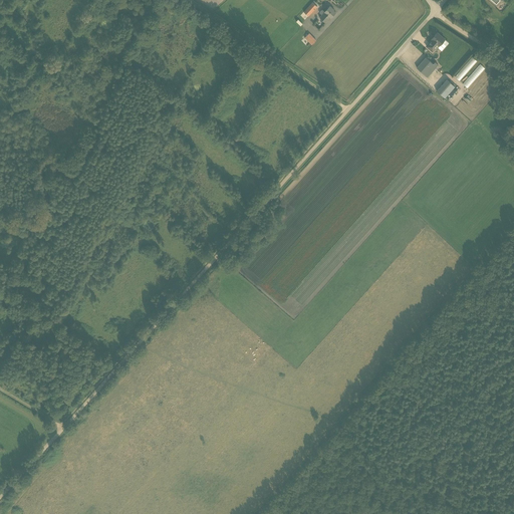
[(303,12),(308,16),(317,7),(312,2),(303,12)]
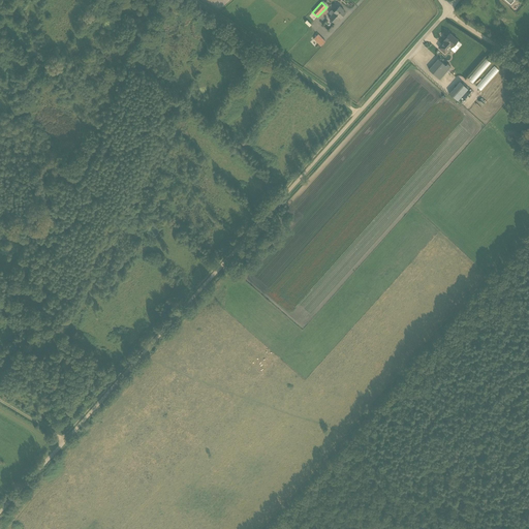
[(340,5),(346,11),(348,9),(342,2),(340,5)]
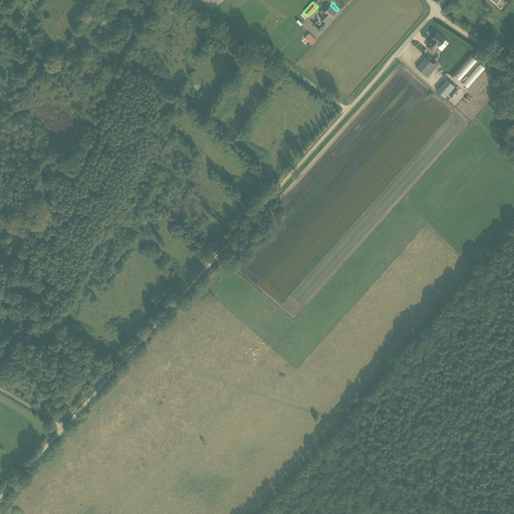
[(319,17),(325,23),(330,17),(331,17),(335,12),(333,10),(334,10),(329,6),(324,12),(322,10),(319,12),(322,15),(319,17)]
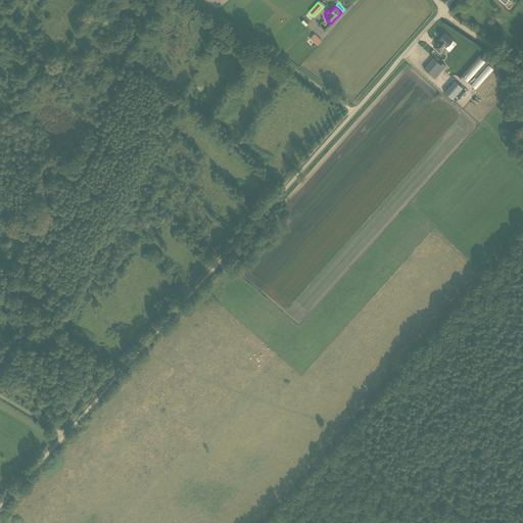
[(446,47),(453,40),(444,33),(439,40),(433,47),(440,53),(446,47)]
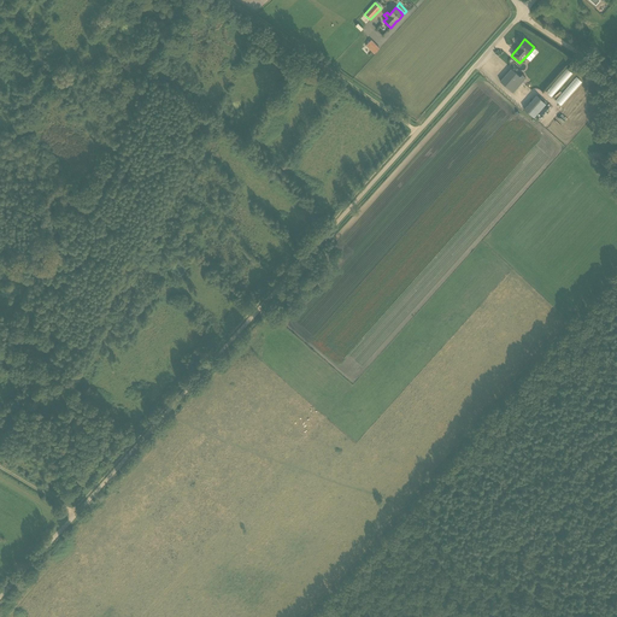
[(380,48),(371,40),(365,46),(375,54),(380,48)]
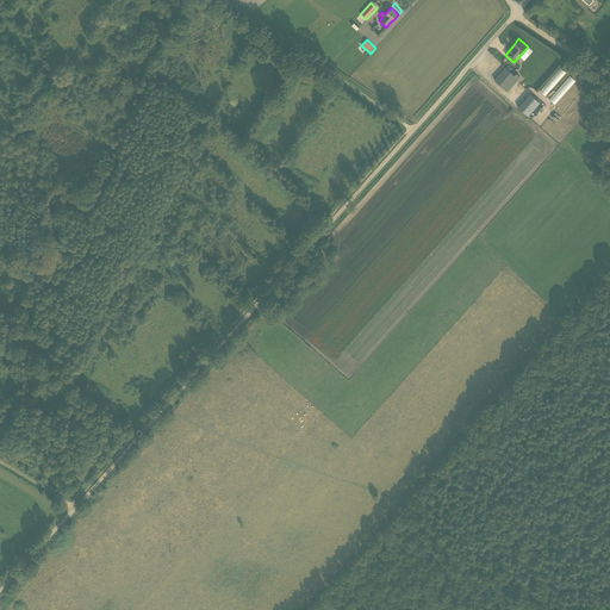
[(514,76),(505,68),(495,81),(508,92),(521,78),(516,74),(514,76)]
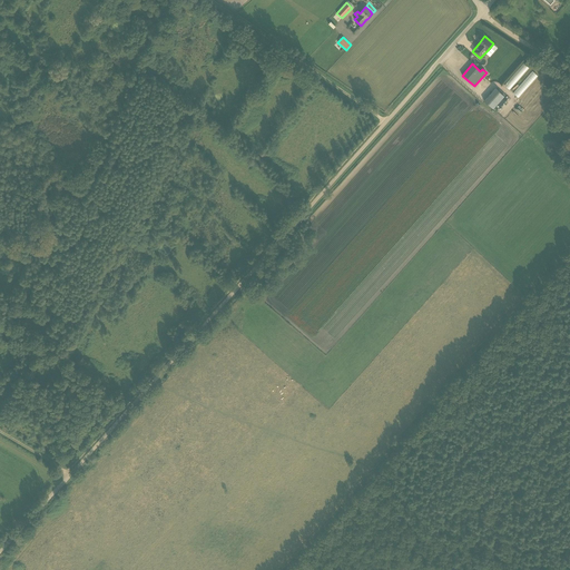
[(529,68),(523,64),(504,86),(510,90),(529,68)]
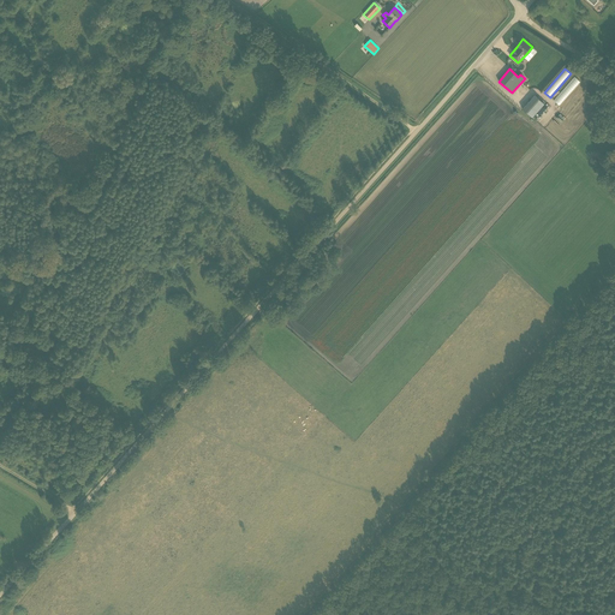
[(554,101),(559,106),(580,82),(574,77),(554,101)]
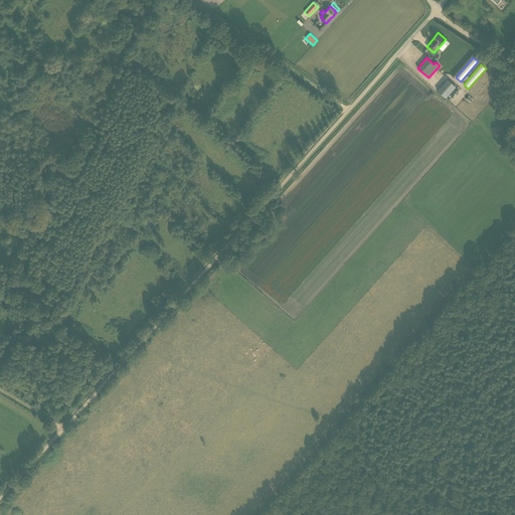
[(456,87),(448,79),(438,91),(446,99),(456,87)]
